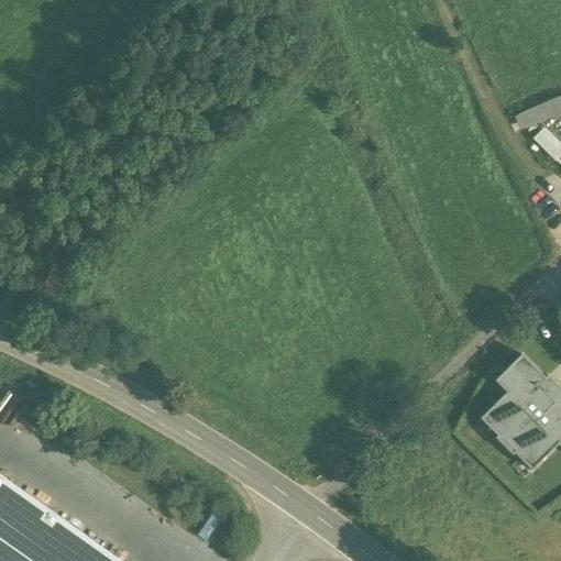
[(560,95),(547,100),(553,116),(560,112),(560,95)]
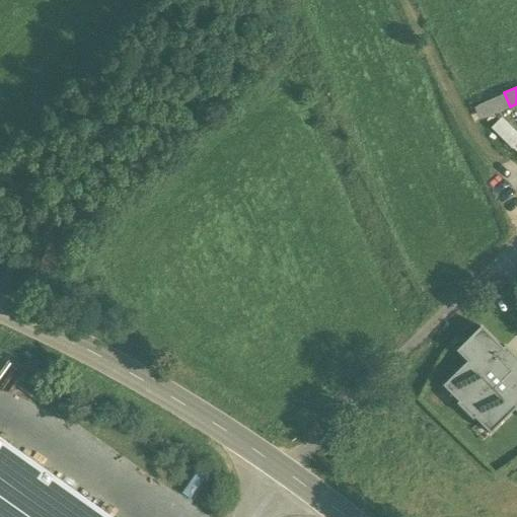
[(500,94),(476,104),(483,118),(506,107),(500,94)]
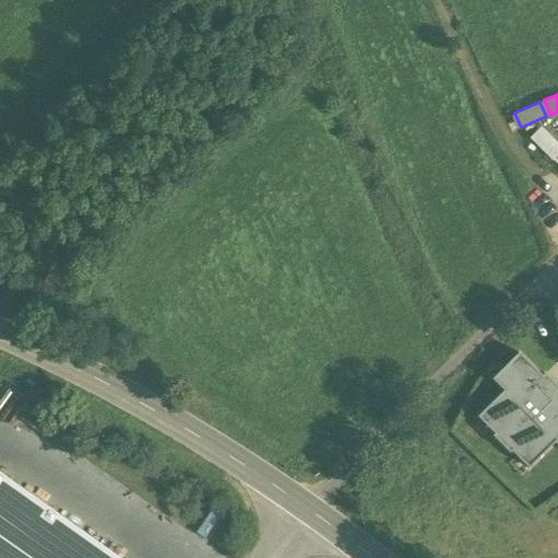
[(554,160),(557,155),(557,139),(545,125),(532,137),(554,160)]
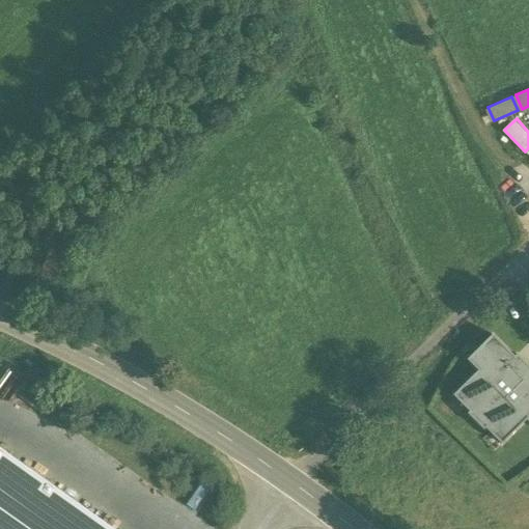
[(512,356),(491,334),(465,360),(475,370),(450,395),(499,444),(524,420),(528,425),(528,367),(514,354),(512,356)]
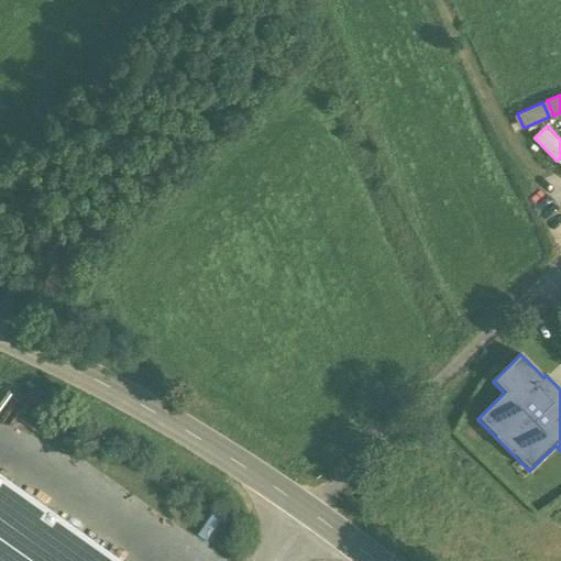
[(122,560),(0,473),(0,560),(122,560)]
